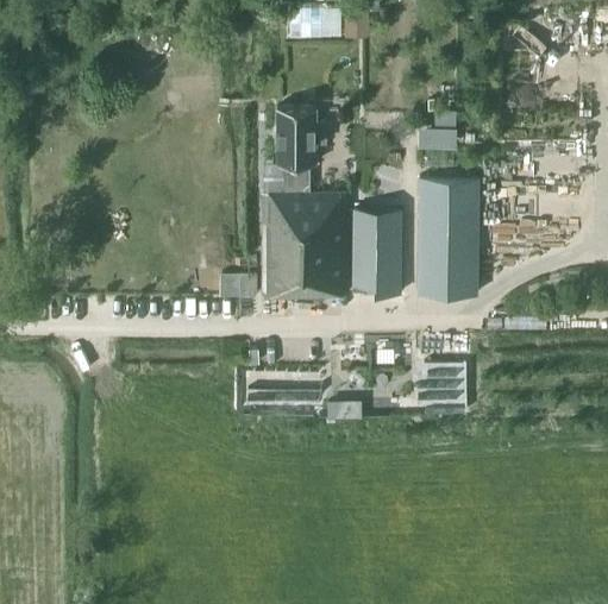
[(369,12),(345,12),(345,39),(369,39),(369,12)]
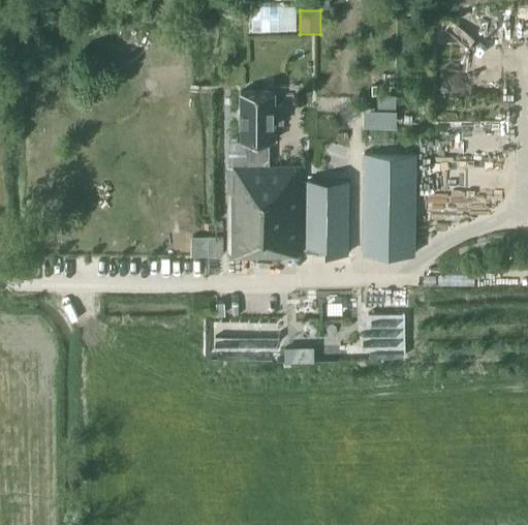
[(228,168),(227,258),(302,256),(304,167),(270,167),(270,144),(276,144),(276,126),(284,126),(284,107),(276,107),(277,94),(241,94),(240,144),(246,144),(247,168),(228,168)]
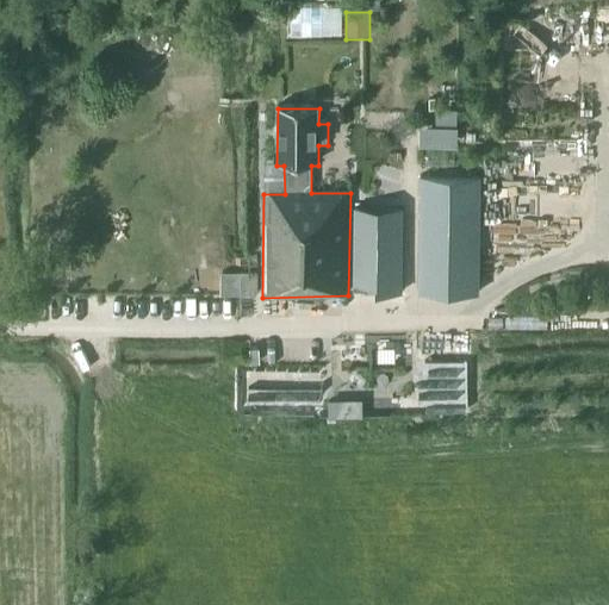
[(440,130),(457,130),(458,113),(440,112),(440,130)]
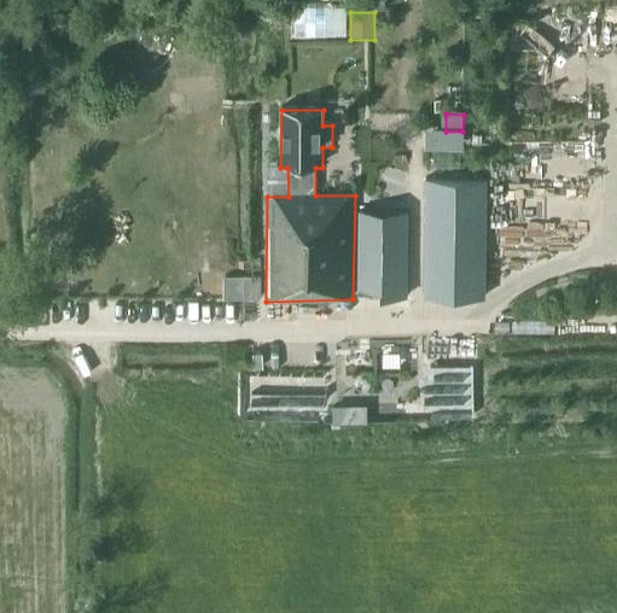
[(485,182),(425,182),(425,301),(485,301),(485,182)]
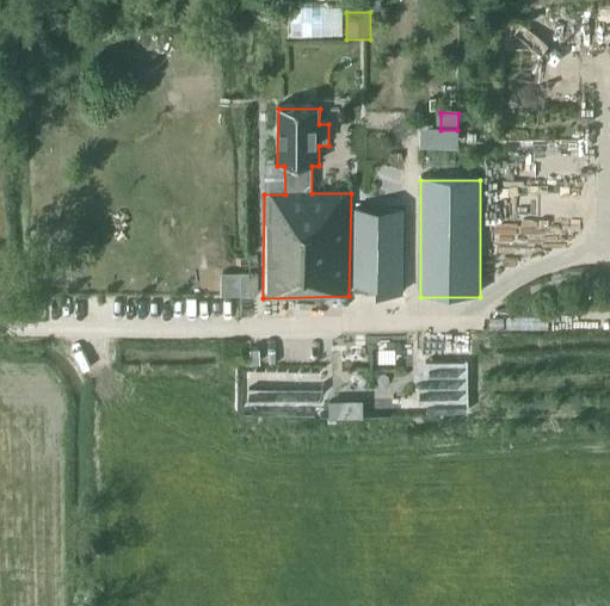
[(353,212),(353,289),(379,289),(379,296),(404,297),(404,212),(353,212)]
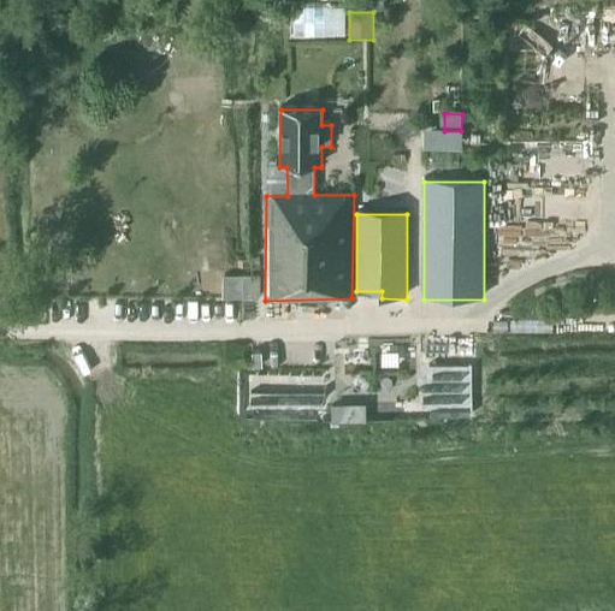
[(243,279),(243,301),(260,301),(260,278),(243,279)]
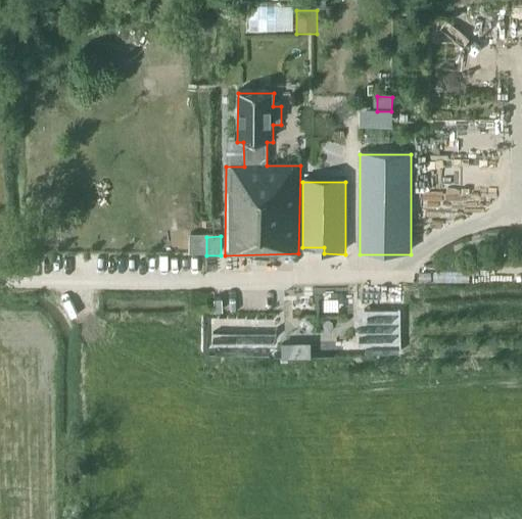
[(382,331),(382,313),(382,307),(358,308),(358,332),(373,331),(382,331)]
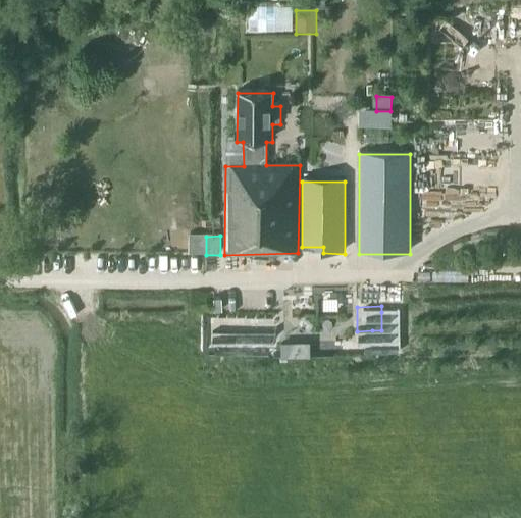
[(276,350),(277,360),(289,360),(289,350),(276,350)]
